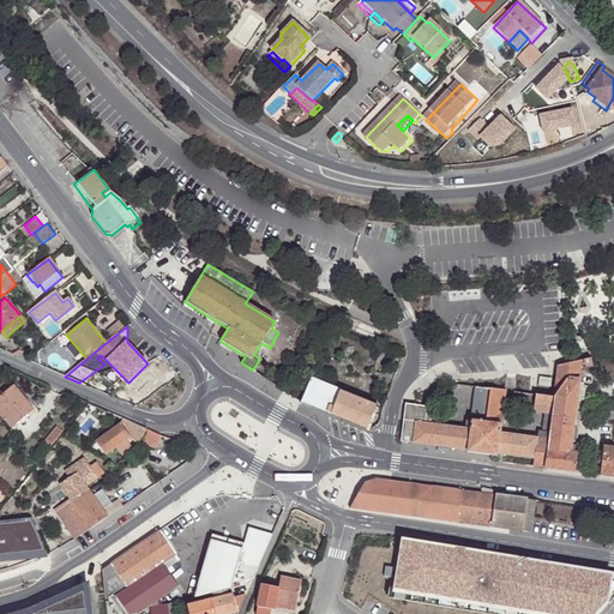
[(579,380),(582,359),(558,365),(557,378),(579,380)]
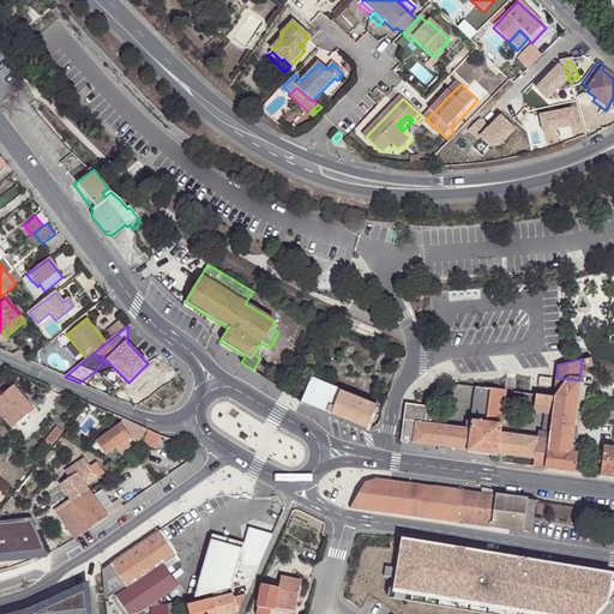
[(545,468),(575,471),(577,452),(570,451),(573,427),(577,427),(581,401),(583,401),(585,389),(583,389),(583,386),(578,385),(579,380),(557,378),(554,397),(552,413),(548,439),(545,468)]
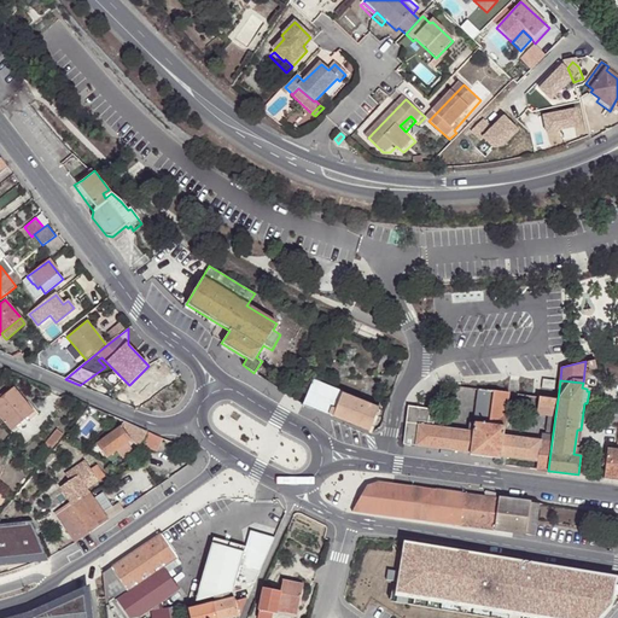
[(303,404),(369,431),(378,408),(313,383),(303,404)]
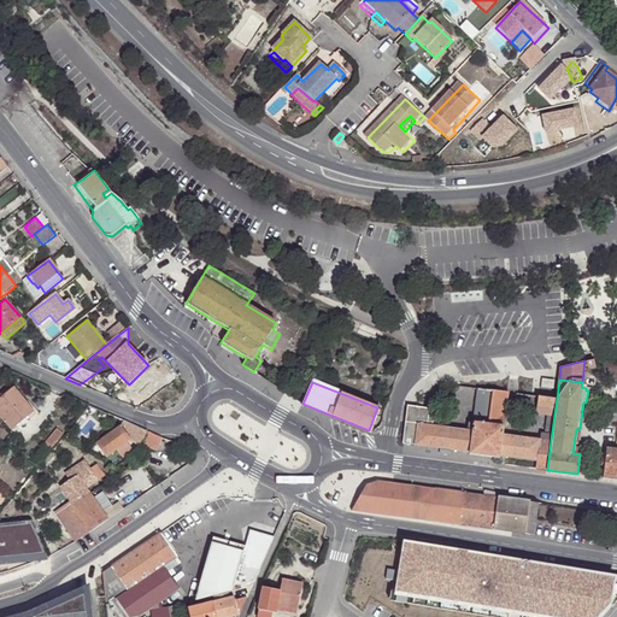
[(0,412),(12,429),(34,412),(12,386),(0,394),(0,395),(3,399),(0,400),(0,412)]
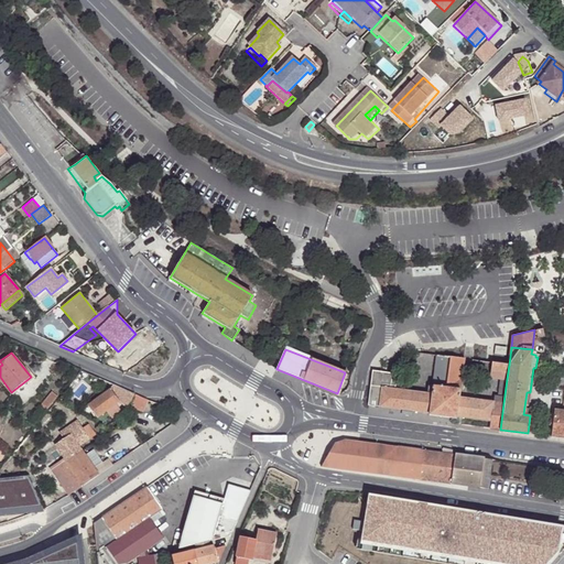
[(447,380),(451,357),(437,355),(433,386),(446,388),(447,380)]
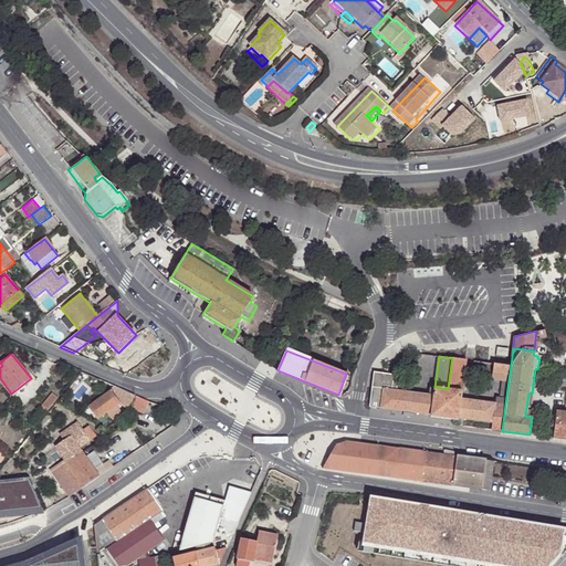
[(462,391),(467,360),(452,358),(449,381),(457,381),(456,390),(462,391)]
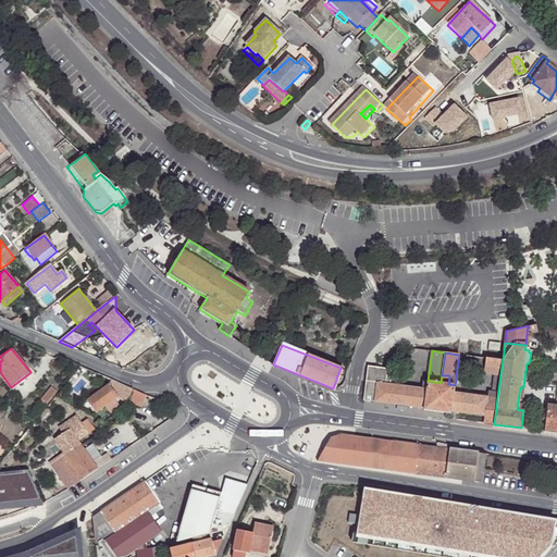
[(500,374),(503,360),(485,358),(484,372),(500,374)]
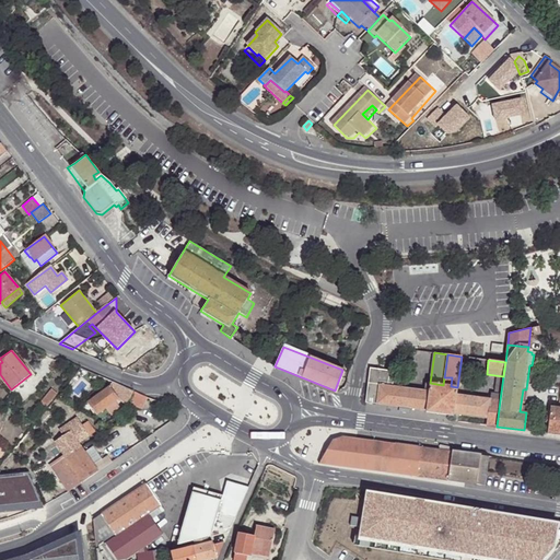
[(370,369),(365,401),(427,409),(429,391),(387,385),(391,371),(370,369)]
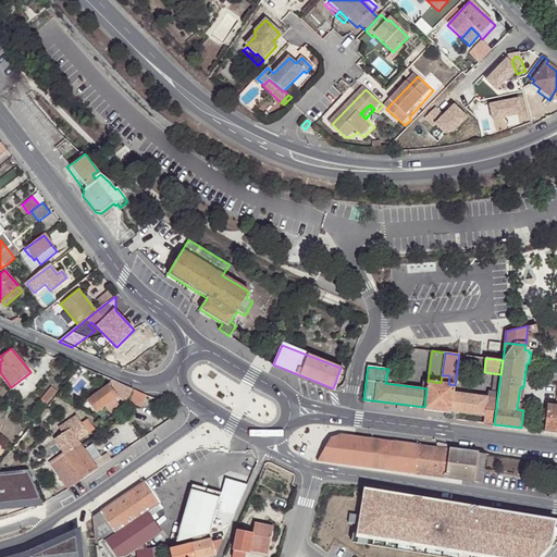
[(483,422),(494,424),(497,398),(454,393),(455,385),(448,384),(449,375),(442,375),(441,383),(428,381),(426,388),(424,407),(423,409),(452,413),(452,411),(484,416),(483,422)]
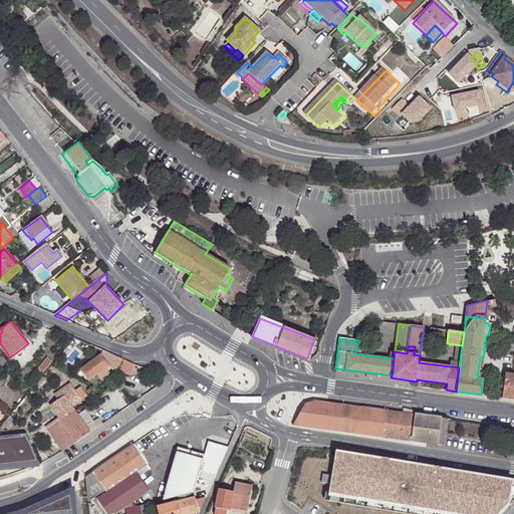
[(122,358),(105,351),(81,369),(89,380),(109,366),(114,372),(122,358)]
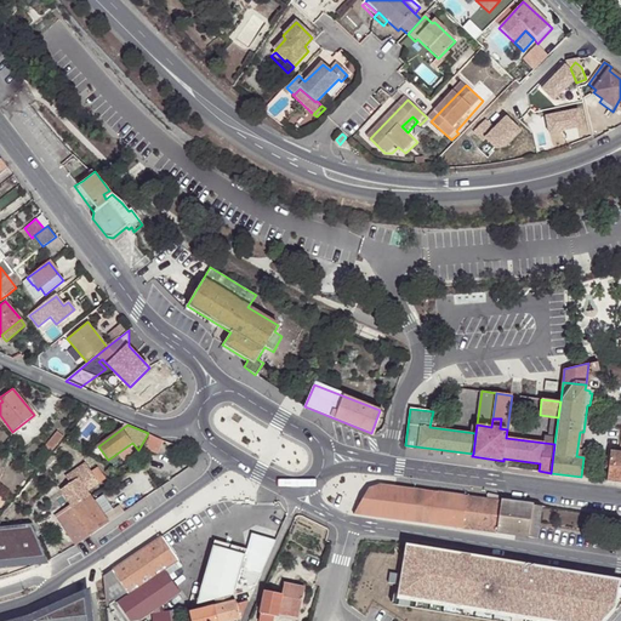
[(64,437),(57,431),(44,446),(50,453),(64,437)]
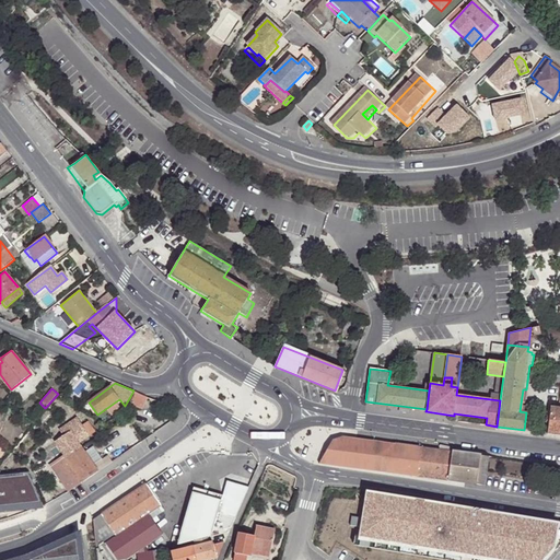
[(148,396),(133,391),(129,403),(143,408),(148,396)]
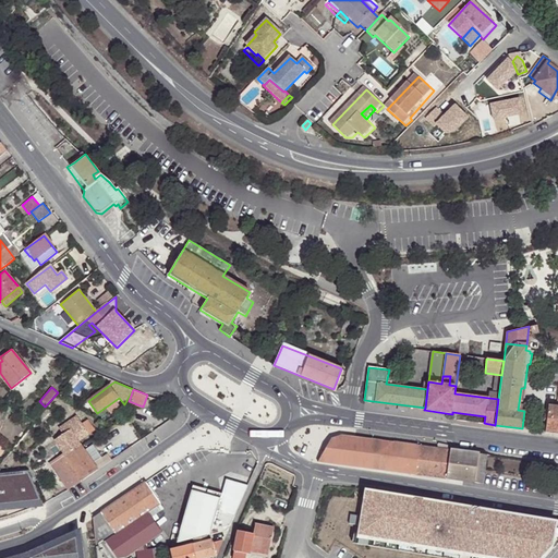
[(545,432),(557,433),(557,407),(548,405),(545,432)]
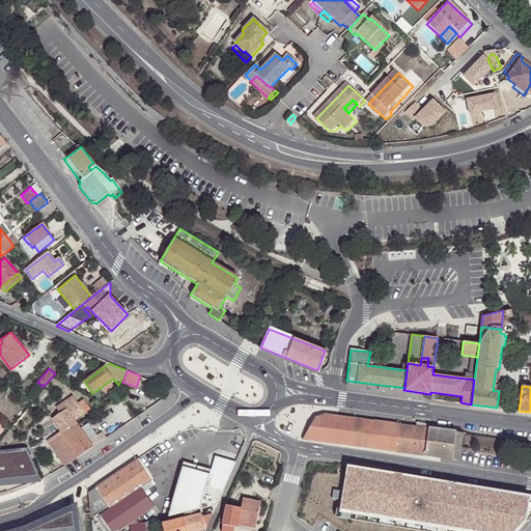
[(53,419),(61,430),(63,434),(77,424),(75,421),(90,410),(84,400),(79,404),(78,402),(77,402),(73,397),(58,408),(61,413),(53,419)]
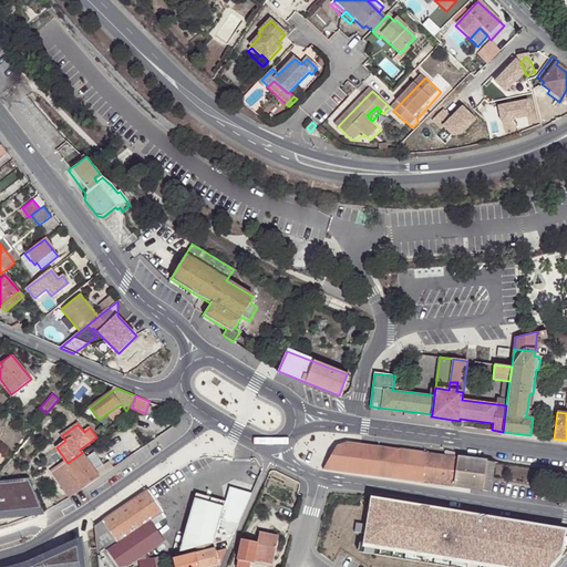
[(323,468),(454,485),(455,455),(347,442),(337,445),(323,468)]
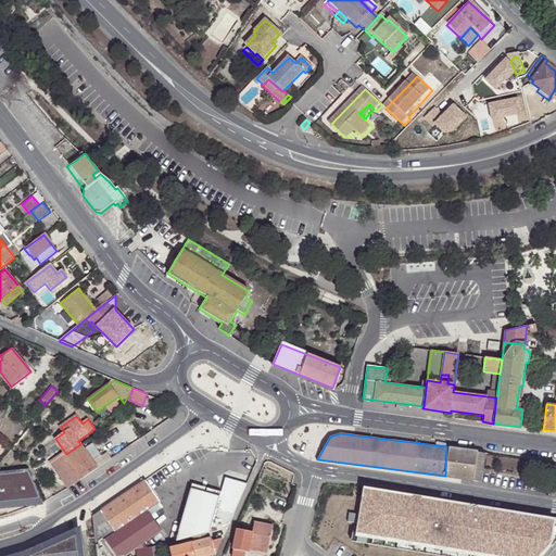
[(74,465),(83,479),(98,469),(81,445),(80,444),(66,454),(74,465)]
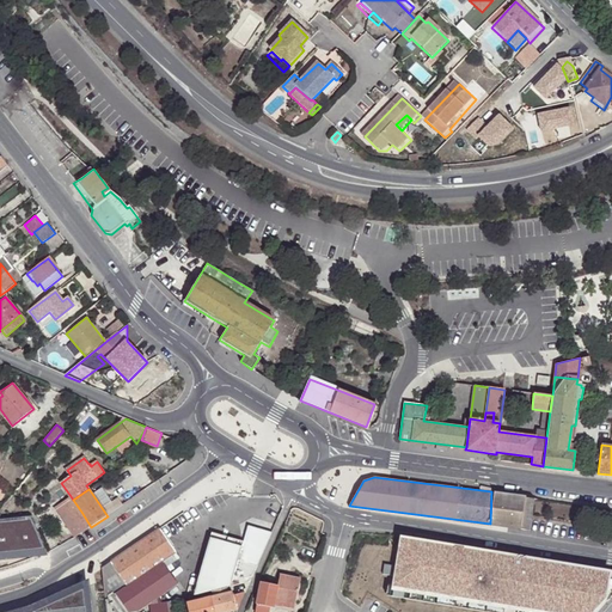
[(491,491),(490,524),(526,530),(527,525),(520,524),(522,514),(525,515),(526,510),(522,510),(524,496),(491,491)]
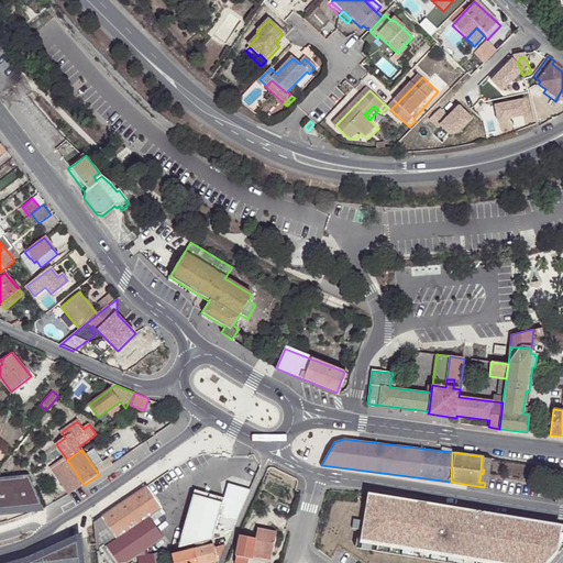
[(59,481),(75,471),(67,460),(65,456),(51,466),(59,481)]
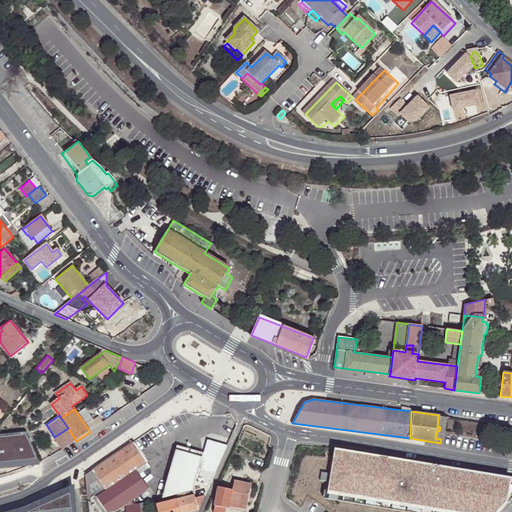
[(447,416),(438,415),(437,427),(440,427),(439,431),(437,430),(435,438),(441,439),(440,443),(443,443),(444,443),(447,416)]
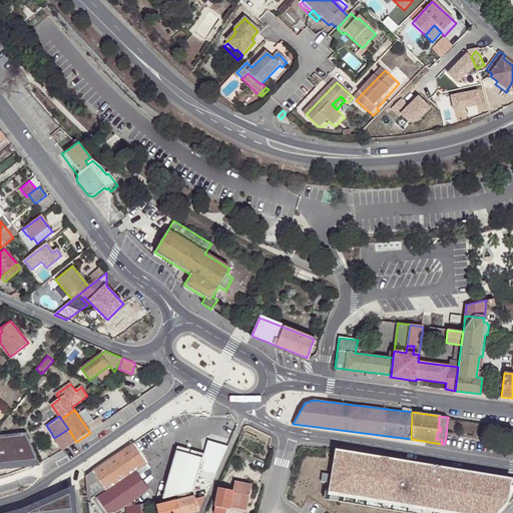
[(63,451),(76,442),(68,429),(54,438),(63,451)]
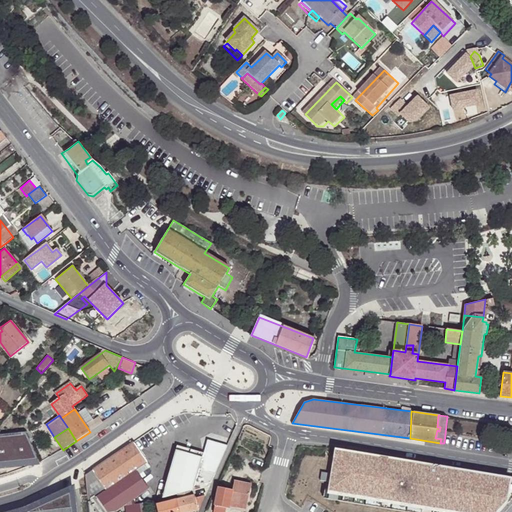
[(0,471),(35,470),(24,435),(0,437),(0,471)]
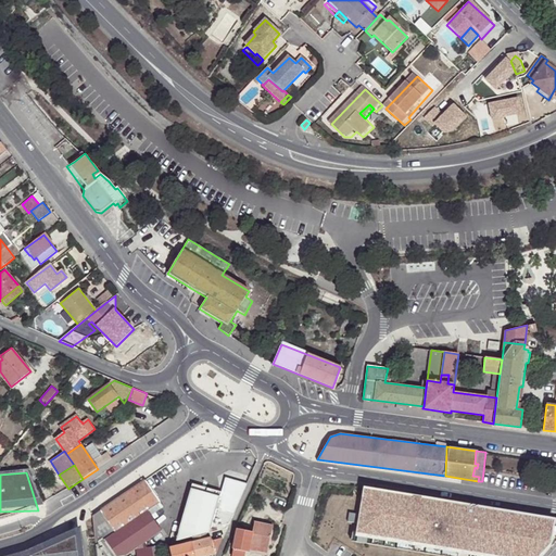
[(172,543),(190,539),(193,538),(206,533),(228,528),(234,515),(234,514),(248,483),(231,478),(224,482),(217,507),(212,506),(185,498),(172,543)]
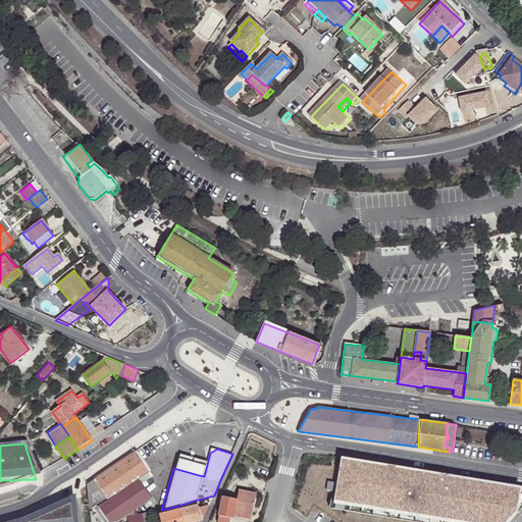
[(137,452),(88,484),(91,513),(98,508),(136,482),(139,480),(150,472),(137,452)]
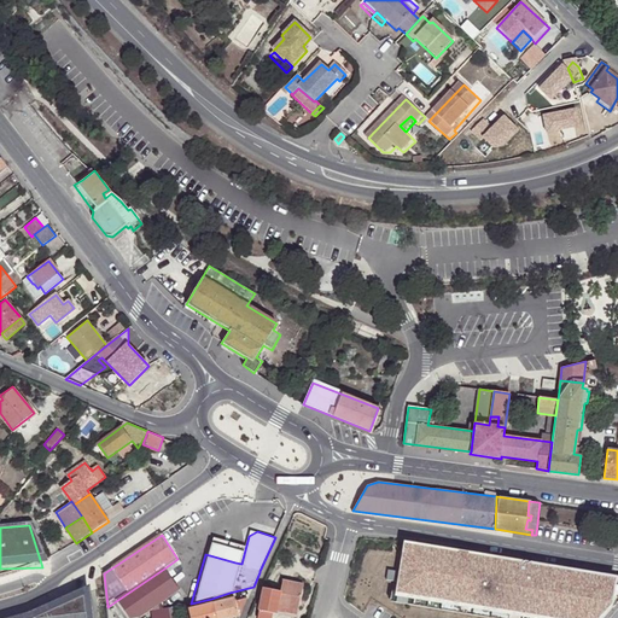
[(617,576),(406,541),(401,572),(389,570),(386,581),(398,582),(396,602),(488,617),(601,617),(617,601),(617,576)]
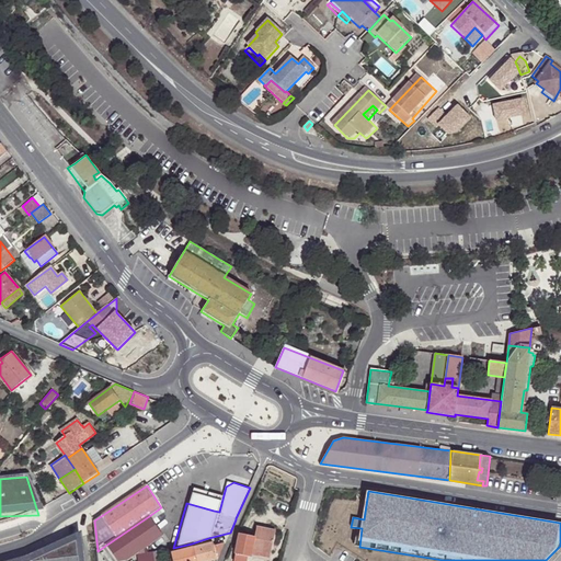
[(164,512),(161,507),(149,516),(152,521),(164,512)]
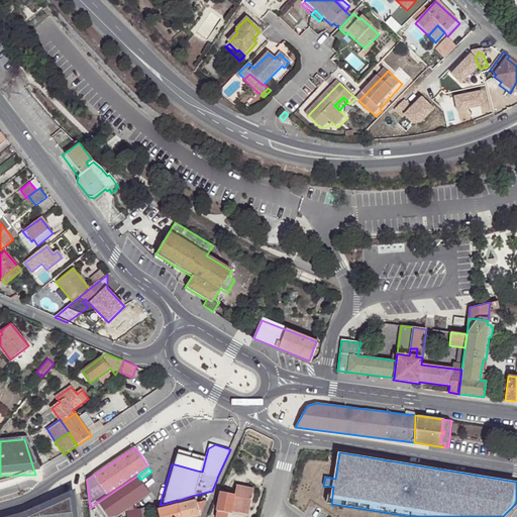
[(114,516),(147,495),(134,478),(97,503),(107,516),(114,516)]
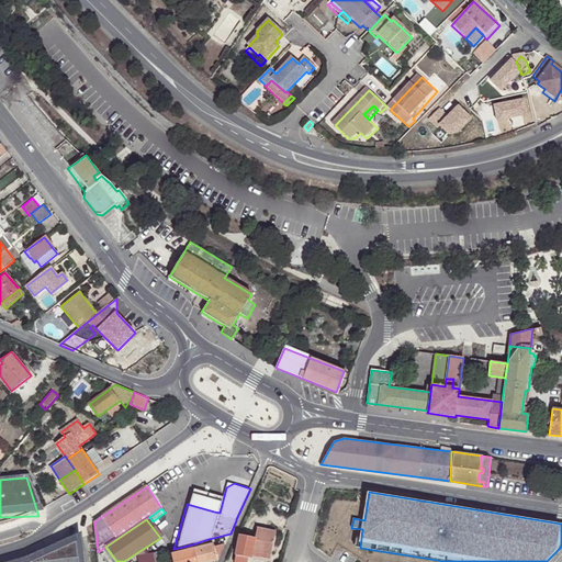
[(235,561),(247,561),(248,558),(251,558),(253,554),(270,558),(276,531),(257,528),(256,538),(240,535),(235,561)]
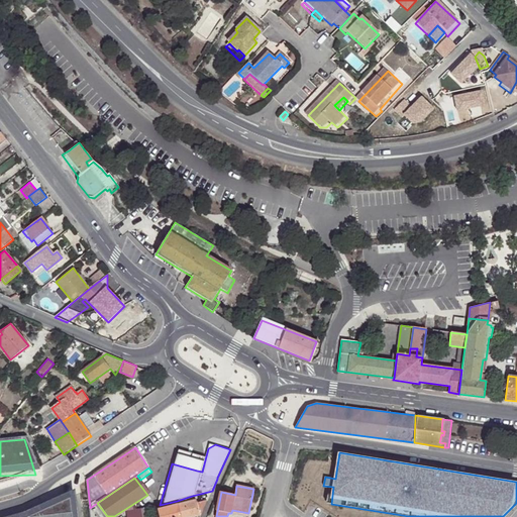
[(180,500),(181,504),(194,501),(192,496),(180,500)]
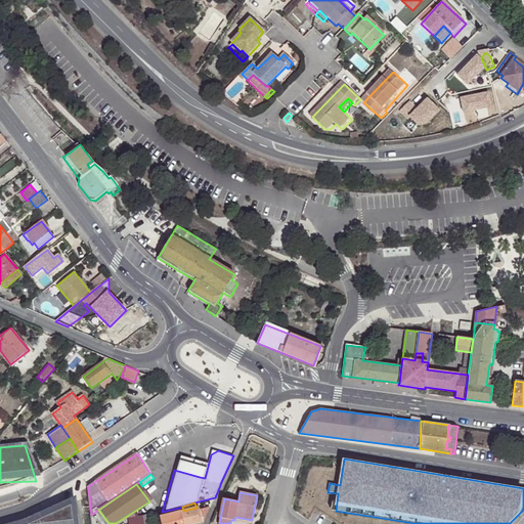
[(73,523),(71,505),(59,510),(29,523),(73,523)]
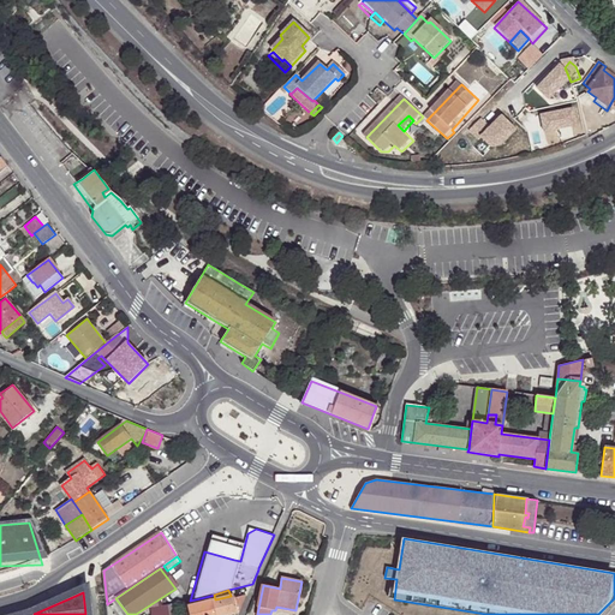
[(212,601),(215,614),(227,614),(238,611),(239,613),(246,595),(236,598),(234,596),(231,596),(215,599),(212,601)]
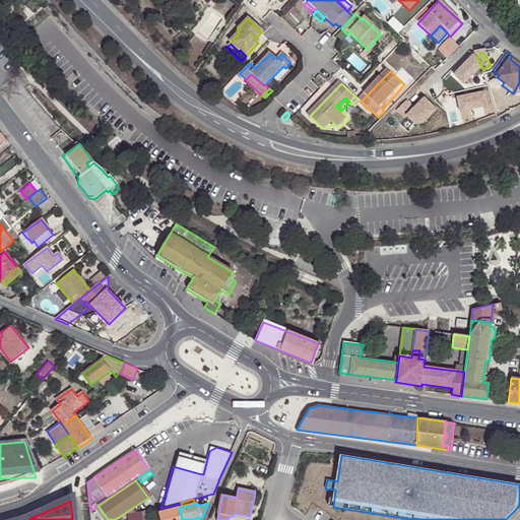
[(108,519),(98,506),(90,511),(90,519),(108,519)]
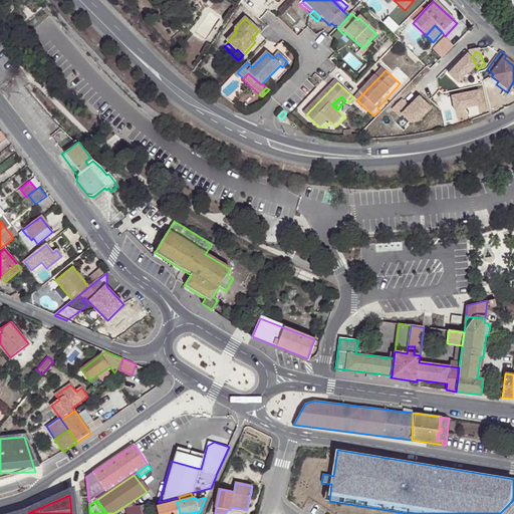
[(180,513),(177,502),(158,507),(159,513),(180,513)]
